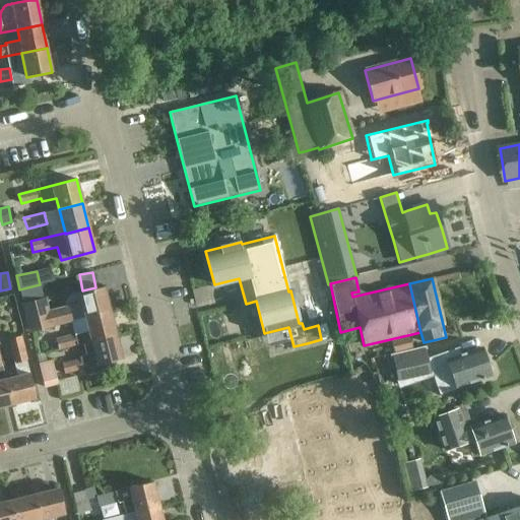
[(40,284),(19,289),(22,304),(20,305),(27,333),(52,326),(70,321),(85,317),(110,311),(104,286),(98,288),(84,291),(79,293),(78,293),(70,295),(65,302),(66,307),(58,308),(49,311),(48,304),(46,298),(43,299),(40,284)]
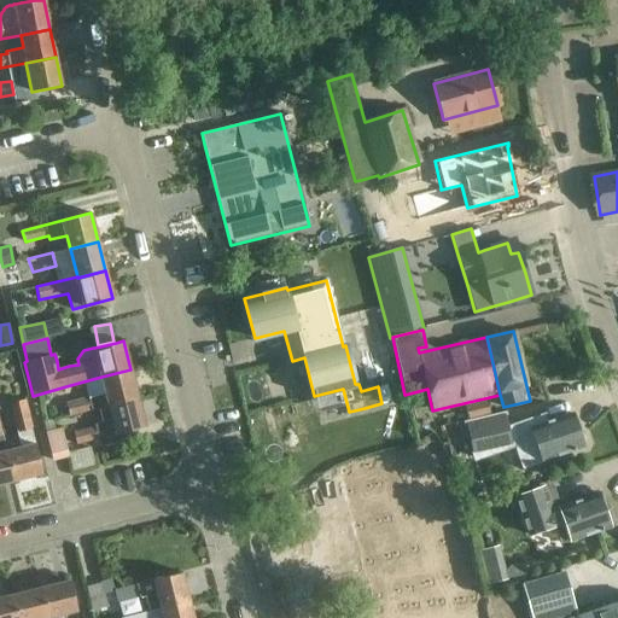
[(88,397),(65,402),(68,410),(69,418),(83,413),(99,409),(99,408),(138,398),(130,369),(101,377),(83,382),(88,397)]
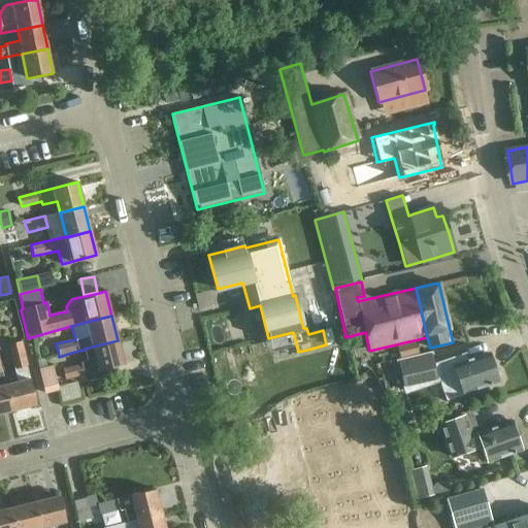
[(80,365),(63,369),(65,380),(84,374),(86,382),(102,377),(100,370),(124,365),(118,340),(85,349),(85,350),(88,361),(80,362),(80,365)]
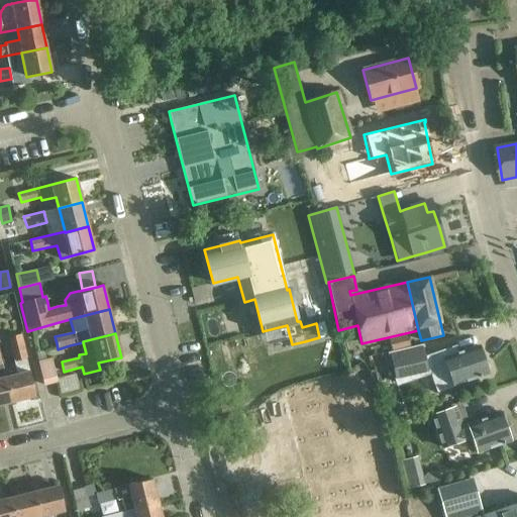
[(11,402),(35,396),(19,335),(7,338),(16,376),(6,378),(11,402)]
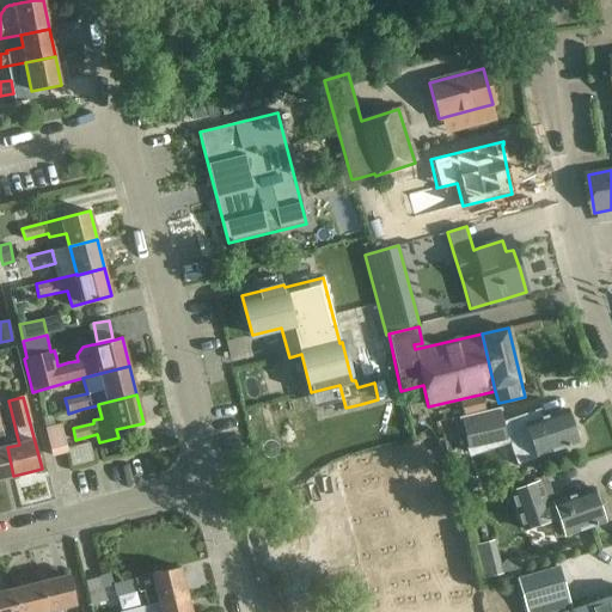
[(458,407),(460,417),(487,411),(483,397),(464,403),(464,404),(458,407)]
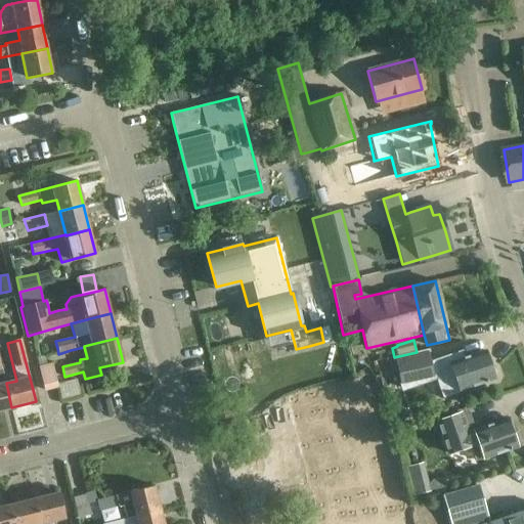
[(460,391),(475,385),(494,379),(484,350),(438,366),(443,380),(454,376),(460,391)]
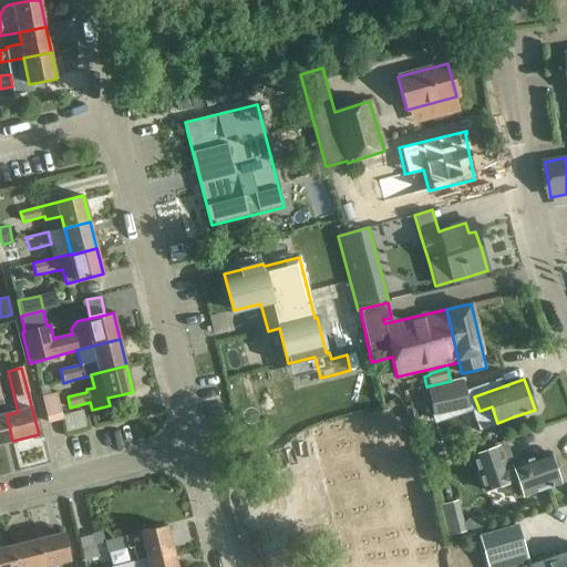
[(426,387),(431,403),(459,395),(454,380),(451,381),(426,387)]
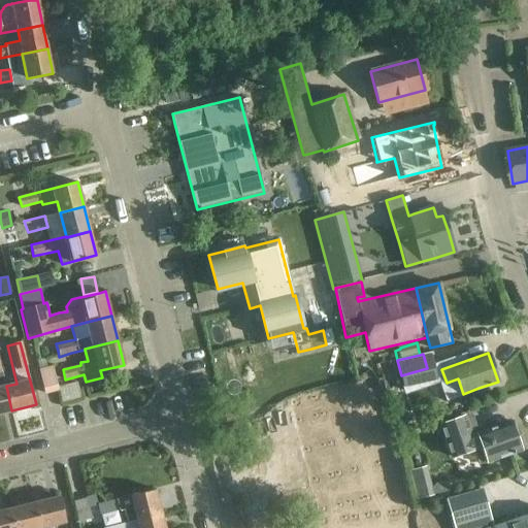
[(0,413),(11,410),(6,386),(0,360),(0,413)]
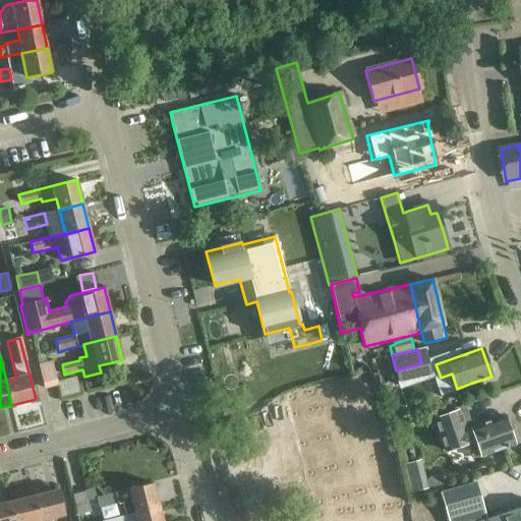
[(53,361),(39,365),(44,389),(58,386),(53,361)]
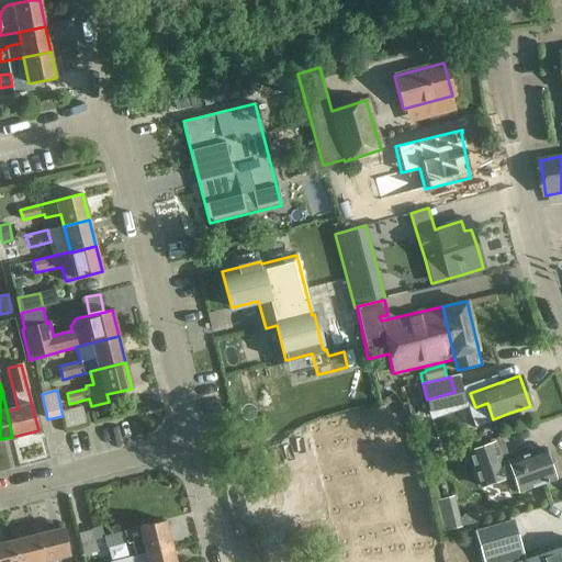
[(459,391),(448,395),(452,407),(463,404),(459,391)]
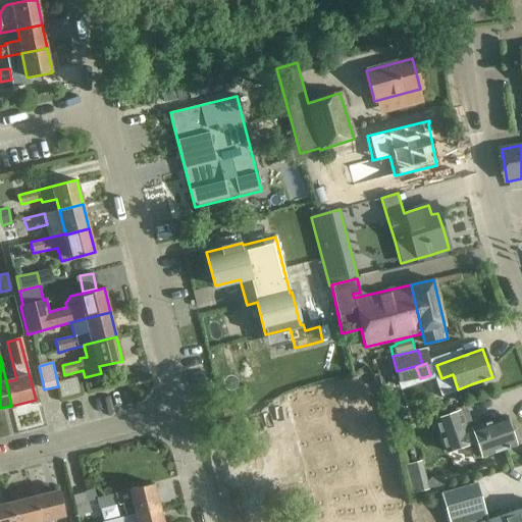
[(318,504),(318,521),(400,521),(401,498),(369,377),(291,398),(318,504)]
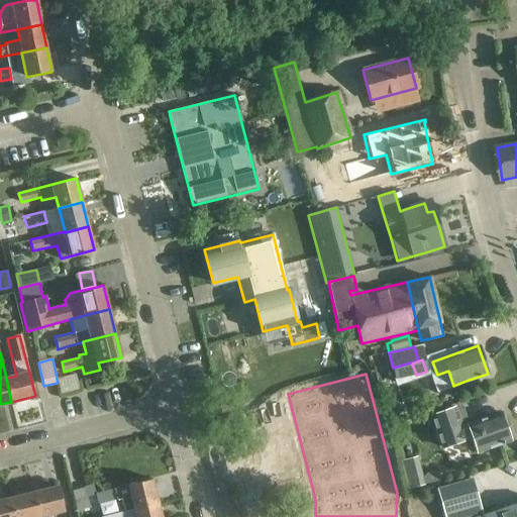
[(477,452),(492,447),(511,440),(501,413),(460,426),(454,408),(431,416),(442,449),(472,438),(477,452)]
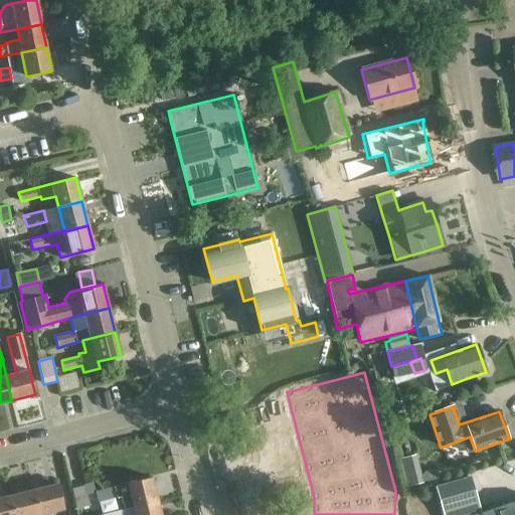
[(397,425),(388,427),(393,445),(401,443),(397,425)]
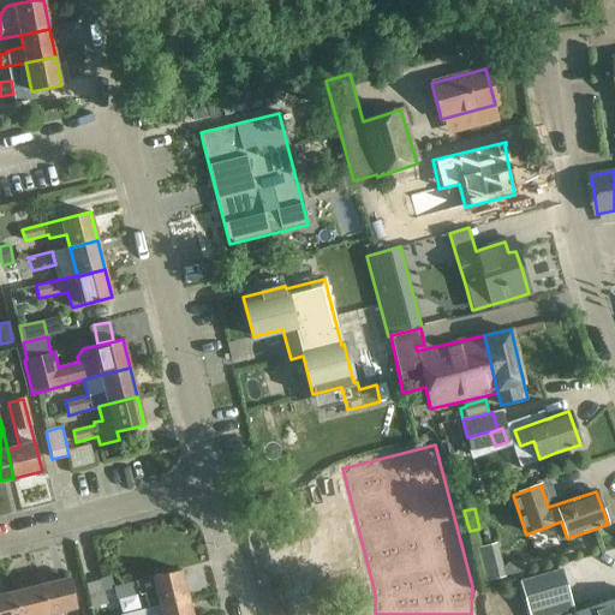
[(476,548),(485,581),(506,577),(497,542),(476,548)]
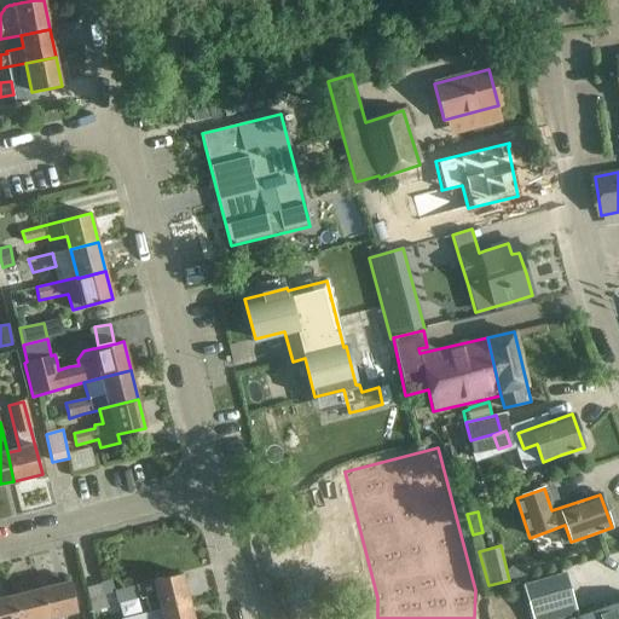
[(566,572),(522,584),(532,618),(618,618),(618,601),(579,617),(566,572)]
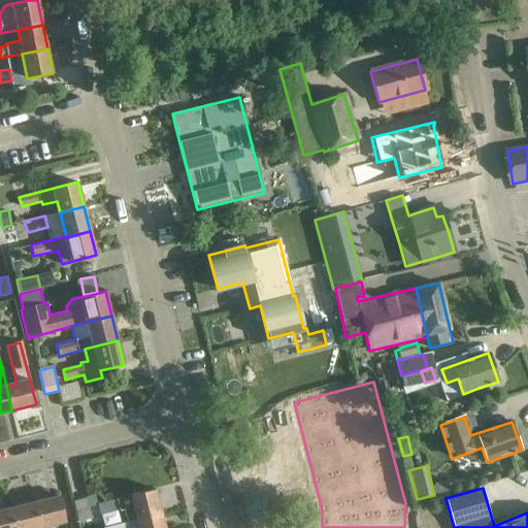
[(156,489),(116,499),(97,503),(96,496),(87,498),(89,508),(97,505),(100,516),(125,509),(128,522),(162,514),(156,489)]
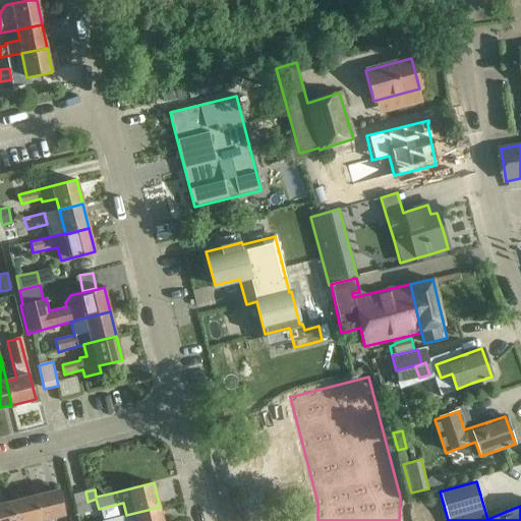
[(35,496),(40,520),(41,520),(65,515),(59,489),(35,496)]
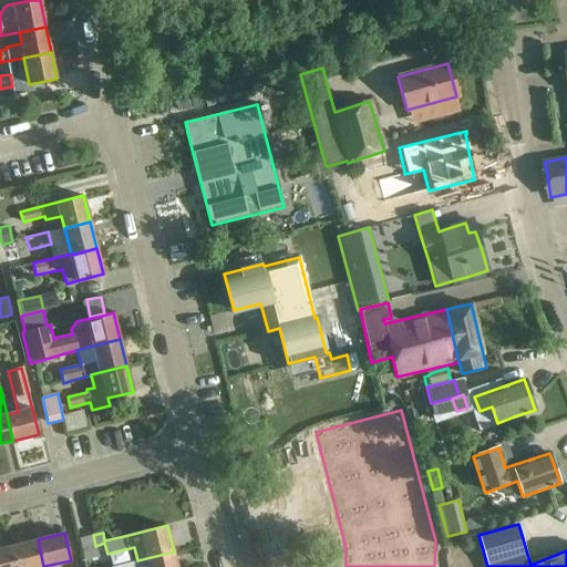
[(76,539),(82,562),(99,557),(95,546),(93,535),(76,539)]
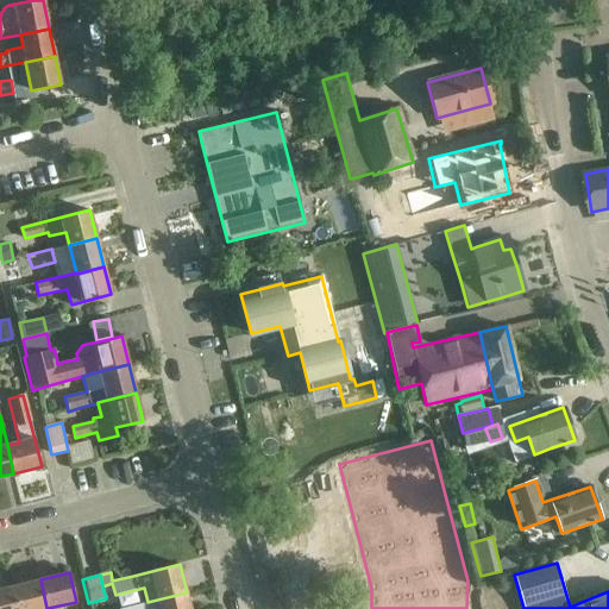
[(46,608),(41,579),(12,586),(17,608),(46,608)]
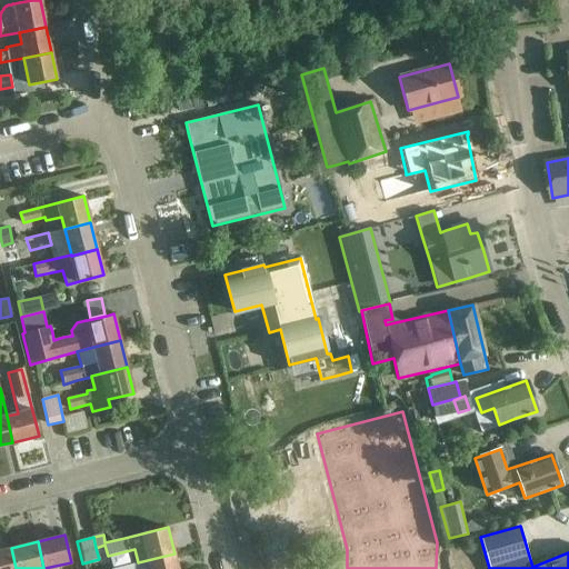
[(16,568),(11,548),(0,550),(0,568),(16,568)]
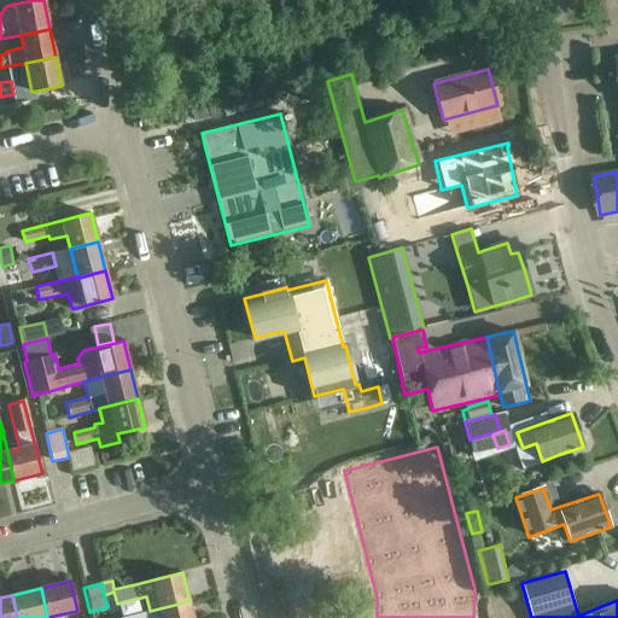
[(518,596),(506,599),(508,617),(513,617),(522,617),(518,596)]
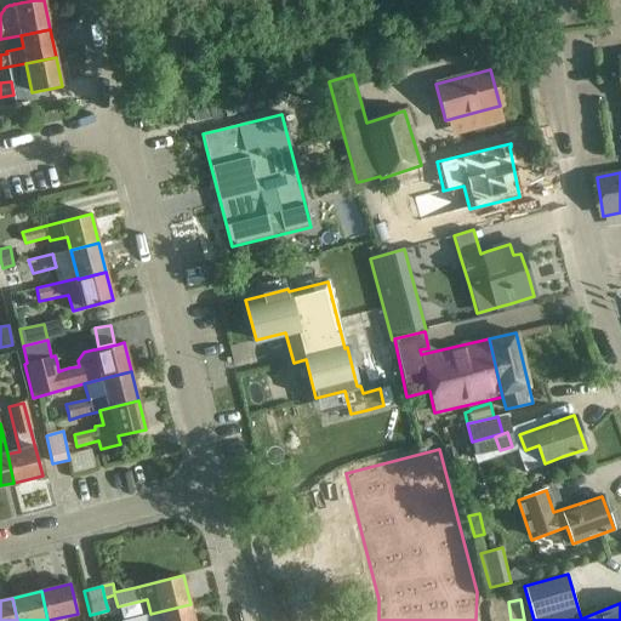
[(194,620),(191,604),(151,614),(121,620),(120,620),(194,620)]
